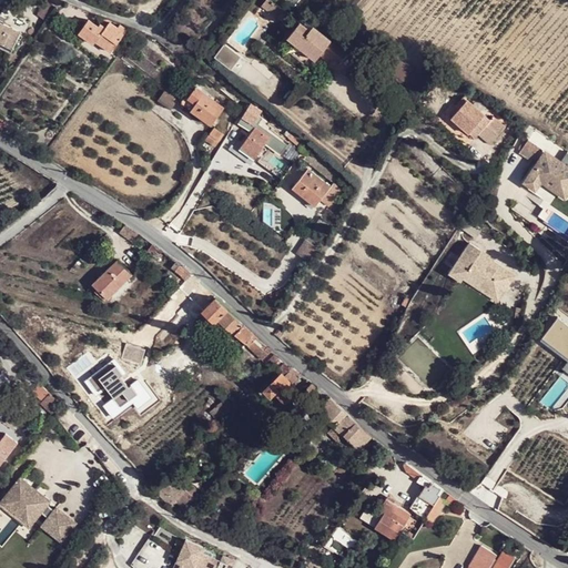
[(263,4),(262,7),(277,18),(283,9),(273,1),(272,0),(266,7),(263,4)]
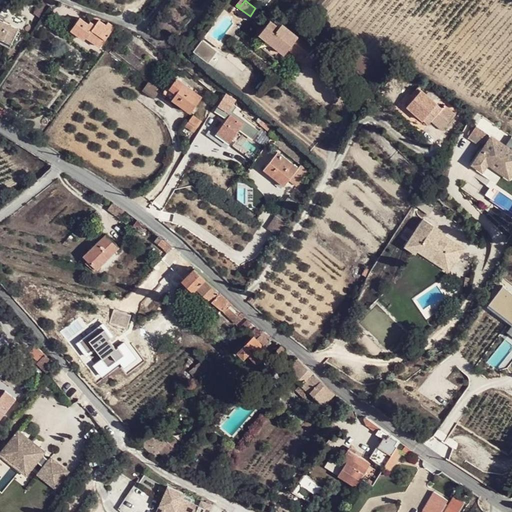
[(32,14),(40,19),(49,6),(42,1),(32,14)]
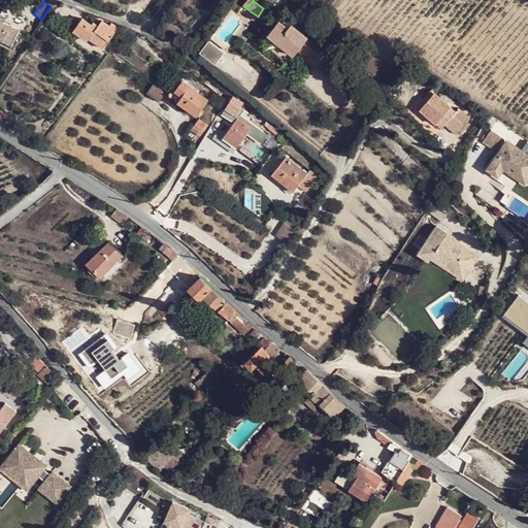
[(0,43),(10,48),(20,30),(3,22),(5,17),(0,12),(0,43)]
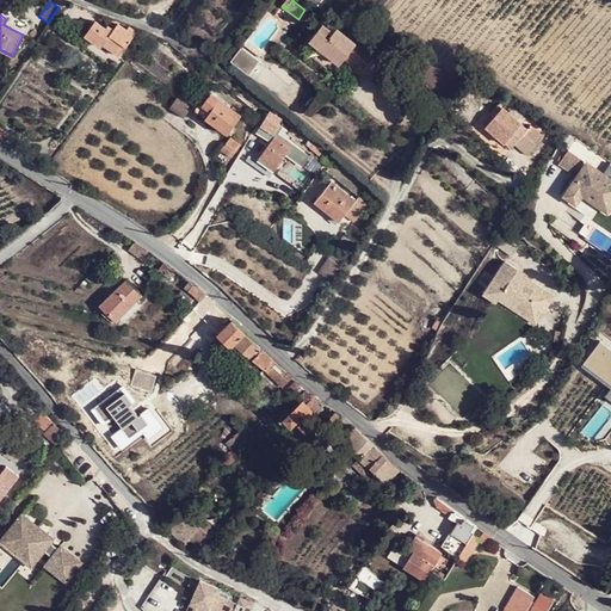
[(100,47),(103,44),(112,30),(107,25),(105,28),(94,22),(85,35),(100,47)]
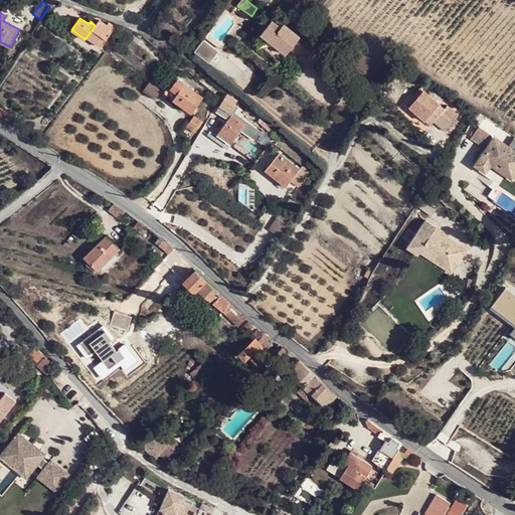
[(95,25),(87,37),(101,46),(115,27),(108,22),(107,25),(99,20),(95,25)]
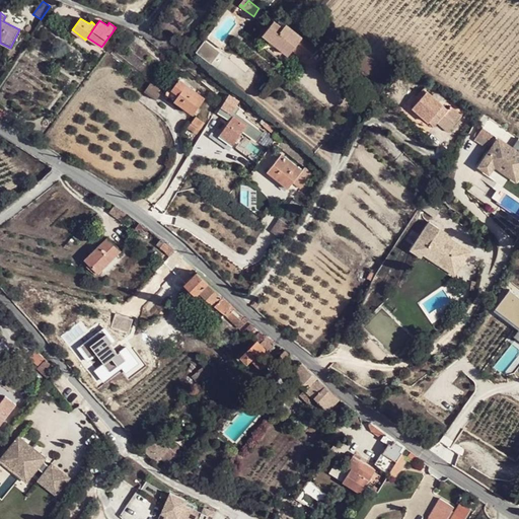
[(295,46),(302,38),(285,24),(283,27),(274,20),(264,33),(289,55),(292,50),(295,46)]
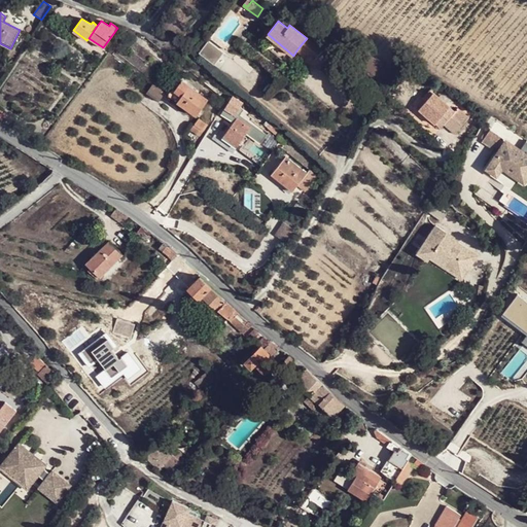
[(300,46),(306,51),(313,43),(307,38),(300,46)]
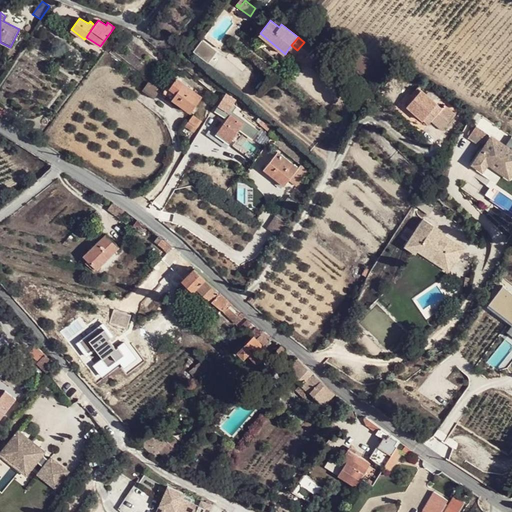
[(203,39),(194,51),(209,62),(217,50),(203,39)]
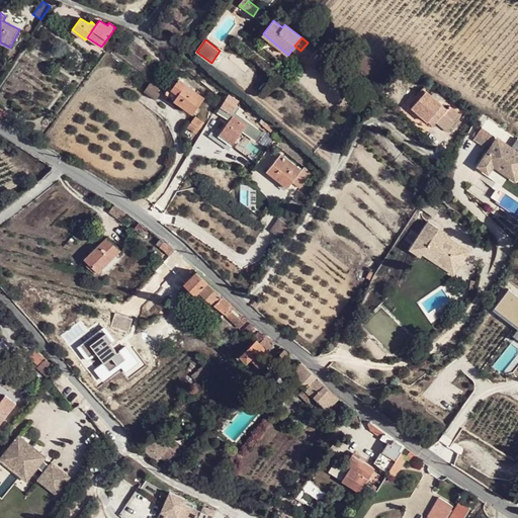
[(308,42),(300,51),(309,59),(316,50),(308,42)]
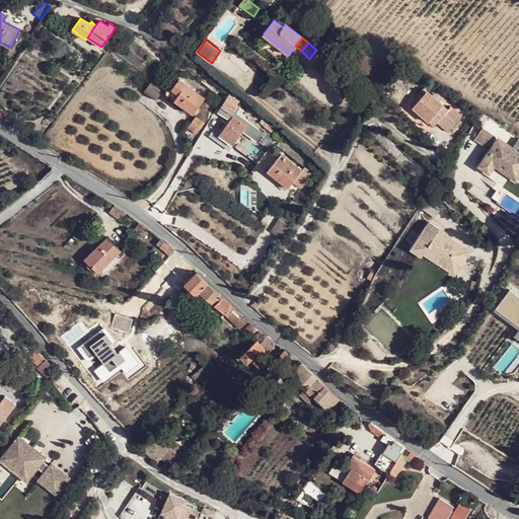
[(292,50),(298,55),(301,51),(295,46),(292,50)]
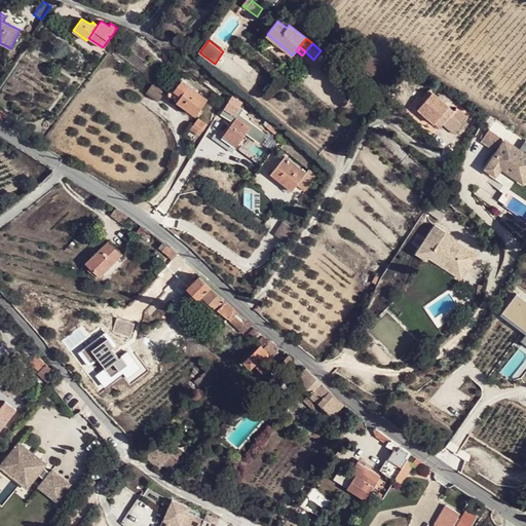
[(181,96),(177,102),(195,116),(208,100),(181,80),(174,90),(181,96)]
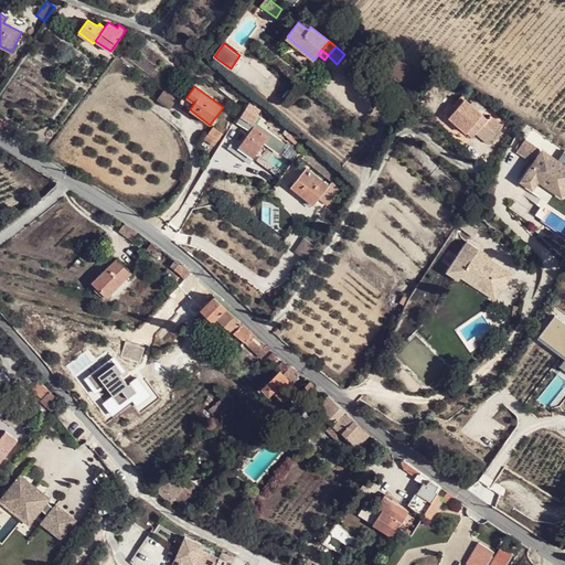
[(170,109),(177,99),(164,92),(158,100),(170,109)]
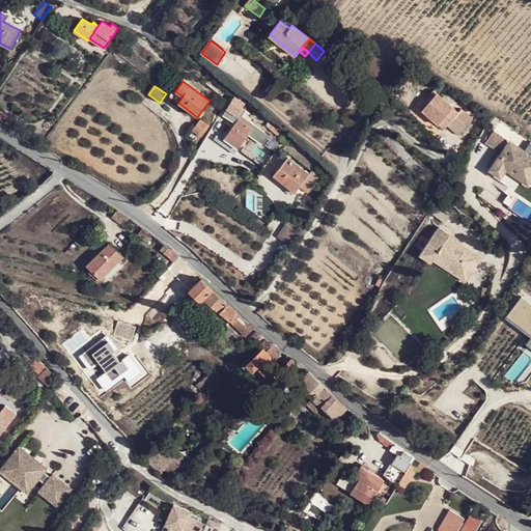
[(168,95),(178,103),(183,96),(175,91),(172,89),(168,95)]
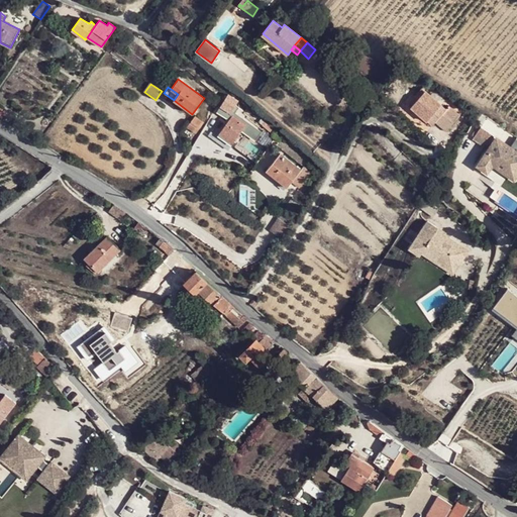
[(446,109),(422,88),(415,95),(418,98),(411,107),(432,125),(436,122),(445,131),(459,115),(448,106),(446,109)]
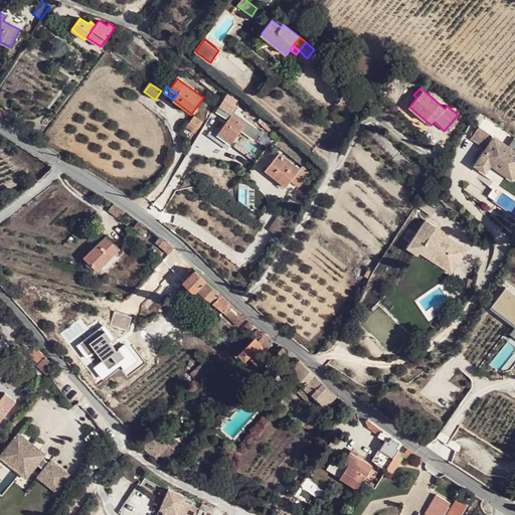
[(234,105),(236,101),(226,94),(219,106),(228,112),(231,109),(234,105)]
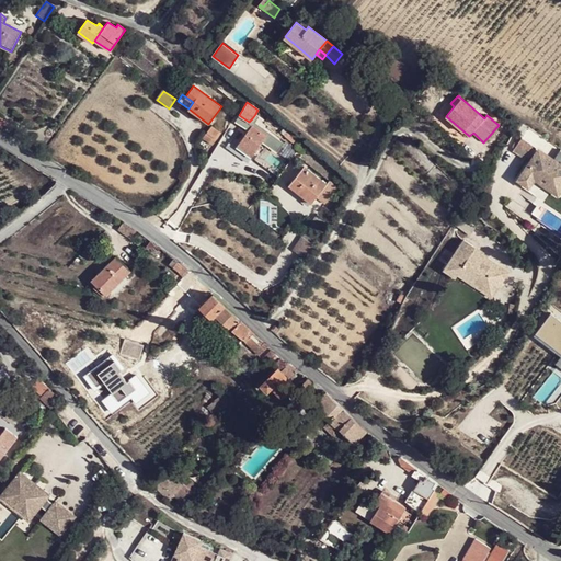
[(395,111),(400,115),(407,106),(400,102),(395,111)]
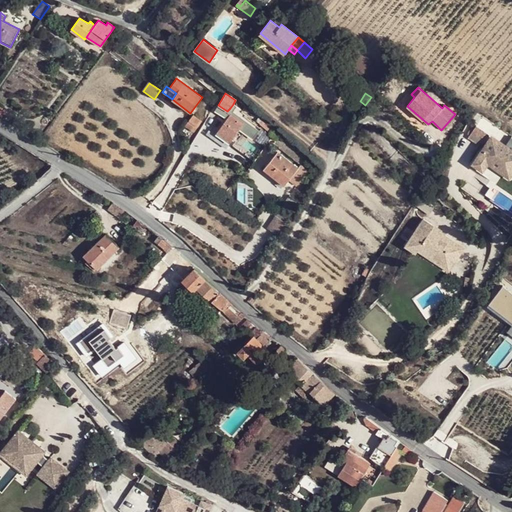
[(237,118),(227,111),(218,105),(214,111),(227,118),(216,133),(229,144),(244,123),(237,118)]
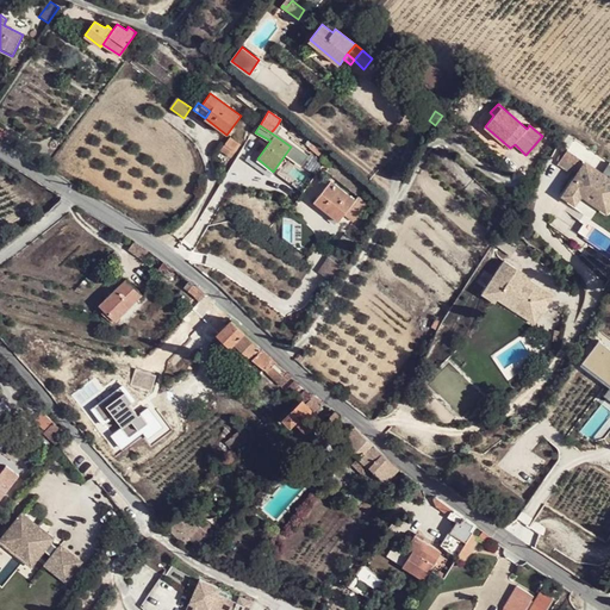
[(278,131),(274,129),(271,132),(282,141),(286,137),(278,131)]
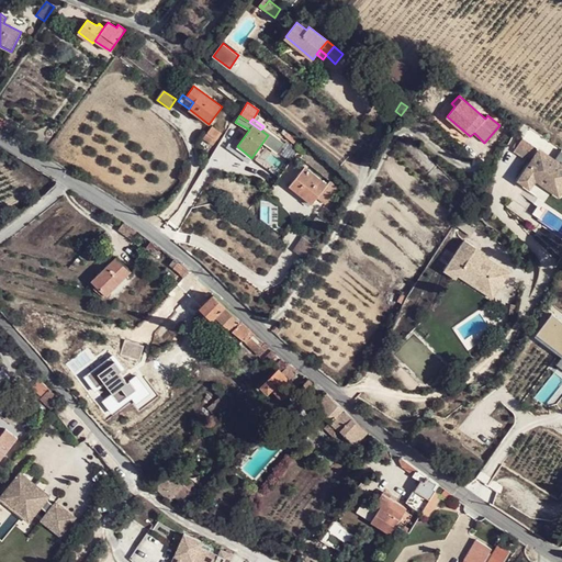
[(220,132),(212,126),(203,138),(211,144),(215,138),(217,141),(220,136),(218,135),(220,132)]
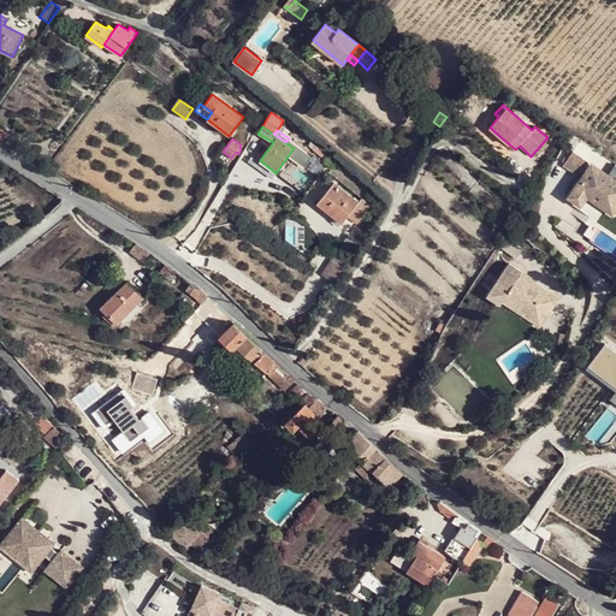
[(581,140),(573,152),(588,164),(588,163),(591,164),(599,152),(581,140)]
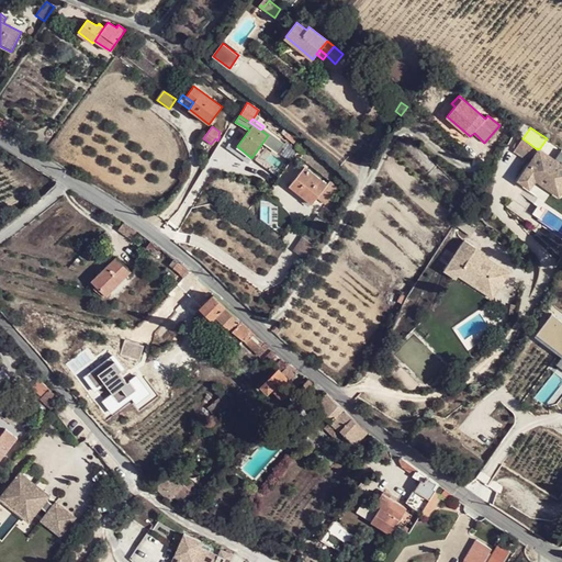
[(298,147),(301,143),(284,130),(281,134),(298,147)]
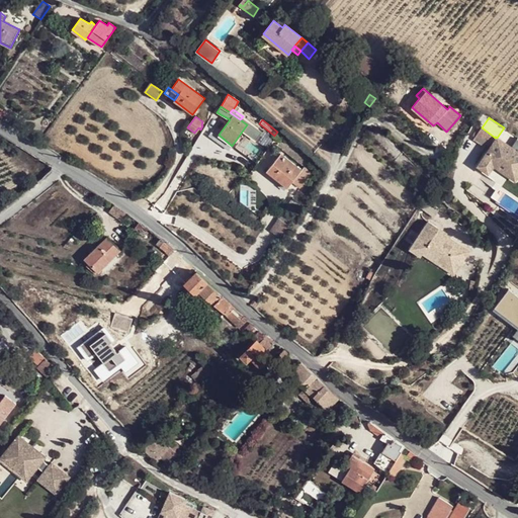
[(476,137),(482,127),(479,125),(471,135),(476,138),(476,137)]
